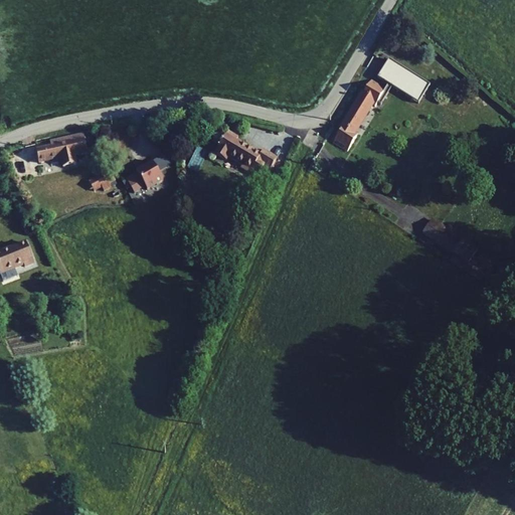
[(377,78),(420,101),(430,81),(387,59),(377,78)]
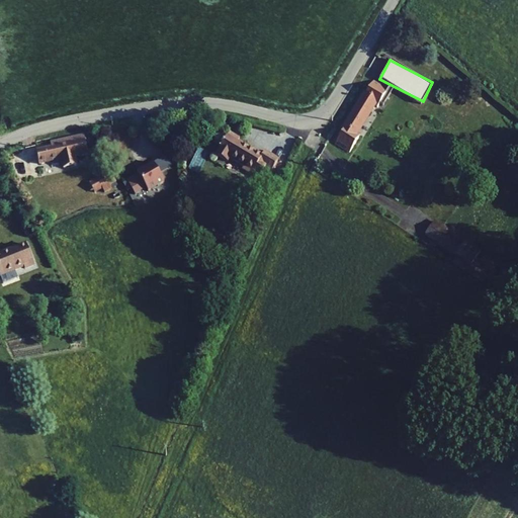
[(339,136),(337,140),(350,147),(360,131),(356,127),(373,100),(377,102),(386,86),(372,77),(339,136)]
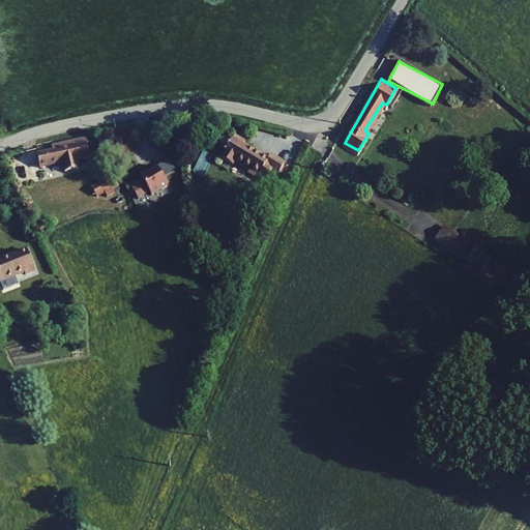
[(92,151),(88,131),(56,139),(57,144),(39,148),(41,162),(64,156),(66,166),(81,164),(79,154),(92,151)]
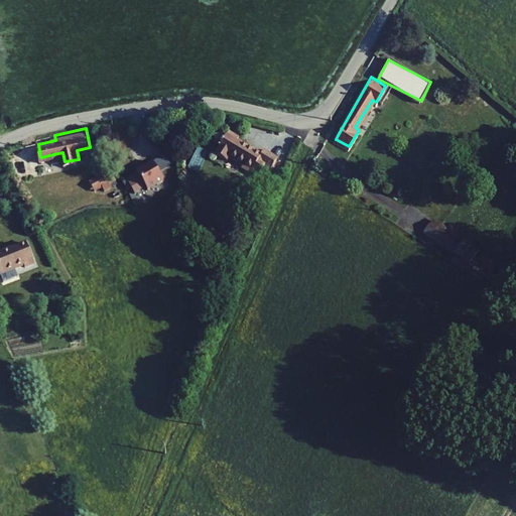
[(211,135),(204,150),(214,154),(210,163),(222,168),(223,164),(238,170),(236,173),(245,176),(250,166),(267,173),(276,153),(261,147),(259,153),(232,142),(234,139),(222,134),(219,139),(211,135)]
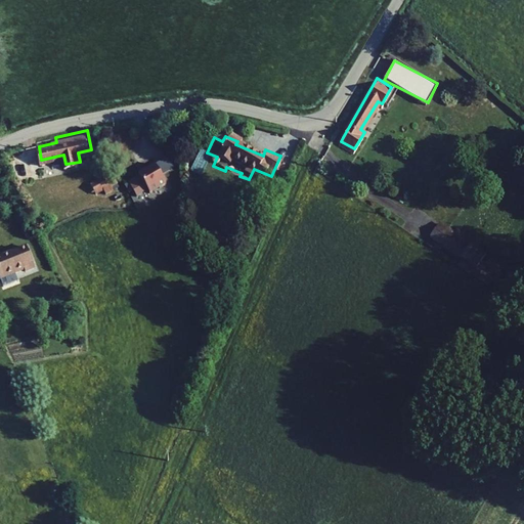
[(168,177),(157,159),(129,175),(138,190),(149,183),(151,186),(168,177)]
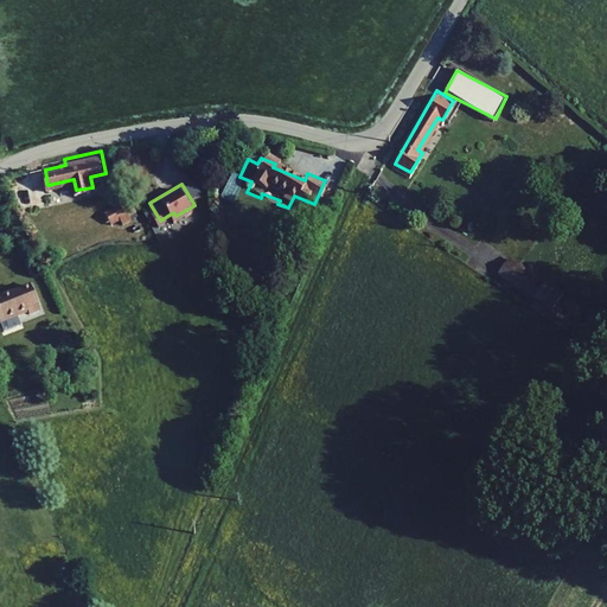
[(138,208),(129,192),(116,200),(116,202),(106,208),(113,222),(122,216),(125,219),(133,215),(131,211),(138,208)]
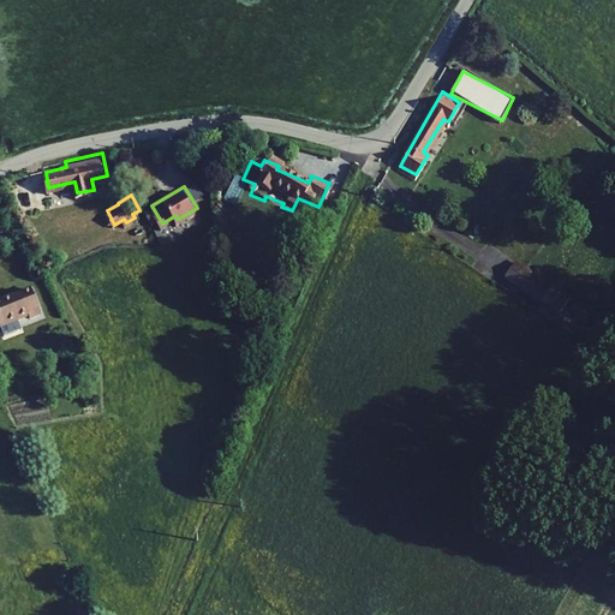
[(30,273),(0,288),(0,314),(28,299),(30,304),(42,297),(30,273)]
